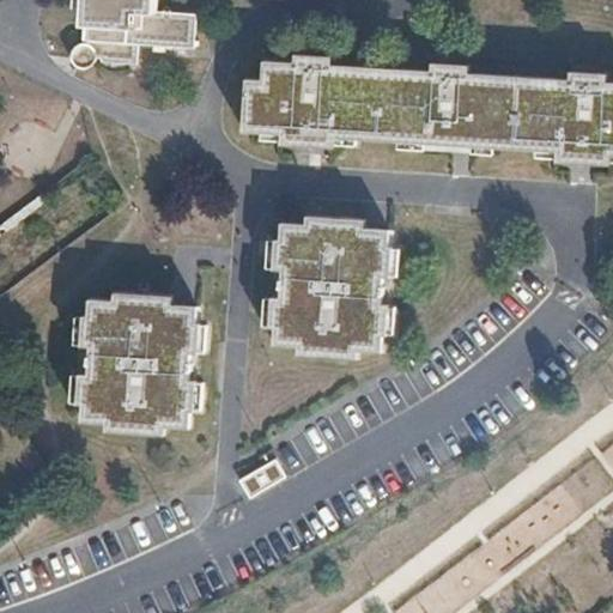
[(83,0),(79,60),(76,65),(74,68),(76,74),(79,79),(85,79),(90,78),(93,74),(95,71),(95,68),(95,66),(92,64),(99,64),(102,67),(135,70),(137,48),(190,52),(193,18),(156,16),(156,0),(83,0)]
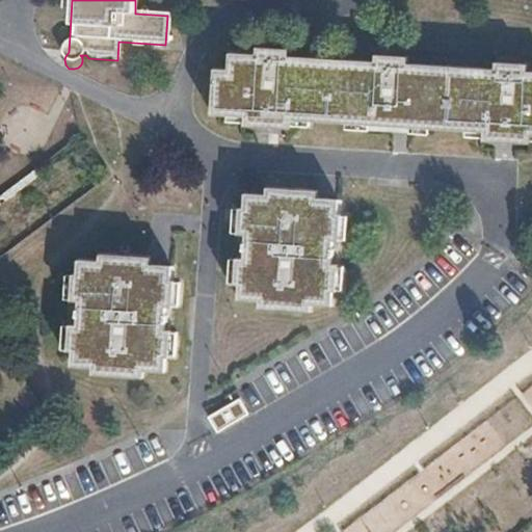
[(493,68),(450,64),(405,62),(405,55),(374,53),(373,62),(285,57),(285,49),(254,47),(254,56),(228,55),(227,73),(213,72),(211,115),(245,116),(290,118),(371,124),(371,115),(401,116),(401,125),(482,129),(528,131),(531,131),(531,68),(526,69),(527,59),(494,57),(493,68)]
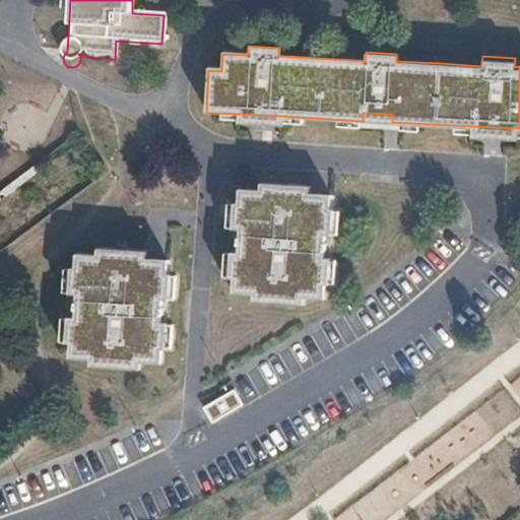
[(392,114),(363,113),(363,121),(392,122),(392,114)]
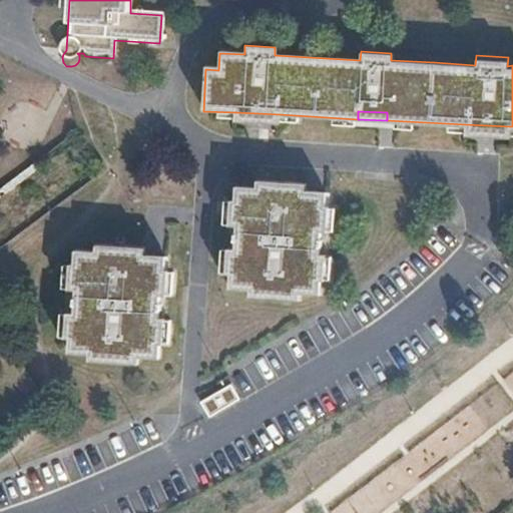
[(280,114),(236,112),(236,123),(279,126),(280,114)]
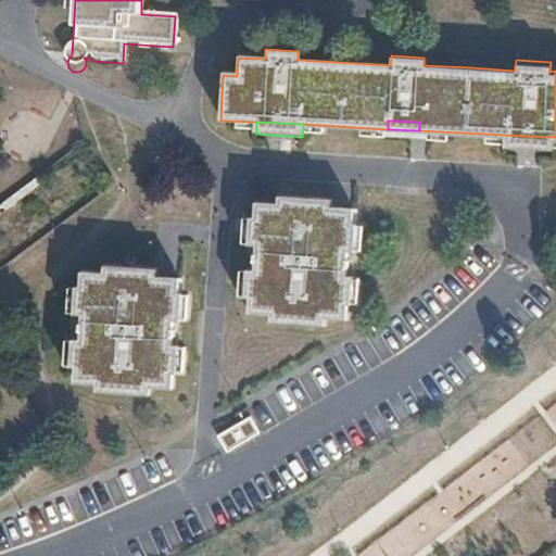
[(504,143),(551,147),(552,137),(504,135),(504,143)]
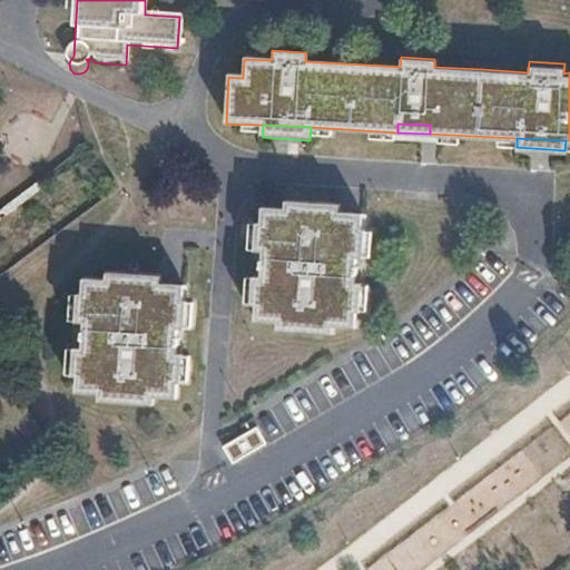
[(276,325),(276,334),(327,337),(328,328),(356,330),(357,313),(362,313),(364,283),(355,283),(356,258),(364,259),(366,233),(360,233),(361,219),(337,217),(338,208),(284,204),(282,210),(258,208),(257,222),(248,222),(246,256),(259,256),(258,277),(247,277),(245,305),(253,305),(252,324),(276,325)]
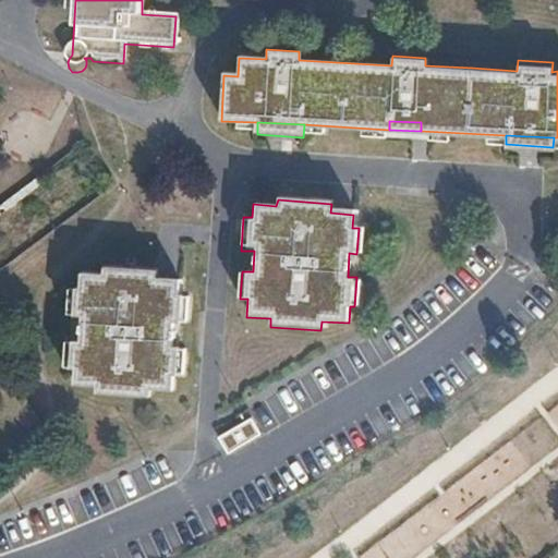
[(64,371),(71,372),(71,385),(94,385),(94,396),(147,398),(147,387),(170,388),(171,374),(178,374),(178,349),(171,348),(172,322),(179,322),(180,301),(173,300),(174,284),(149,283),(149,277),(107,276),(107,282),(84,281),(83,289),(70,289),(69,318),(79,318),(77,340),(65,339),(64,371)]
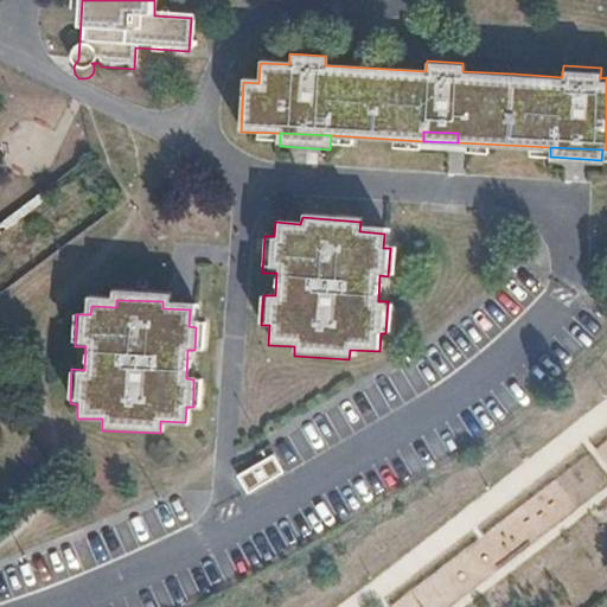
[(241,474),(250,493),(288,472),(278,453),(241,474)]
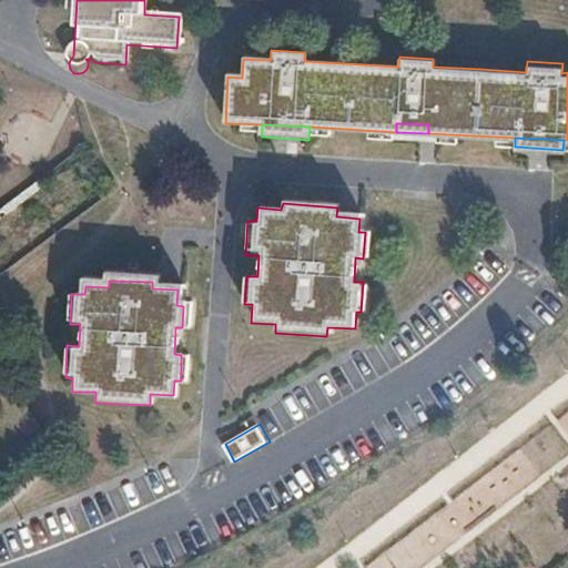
[(545,425),(369,567),(424,567),(567,452),(545,425)]
